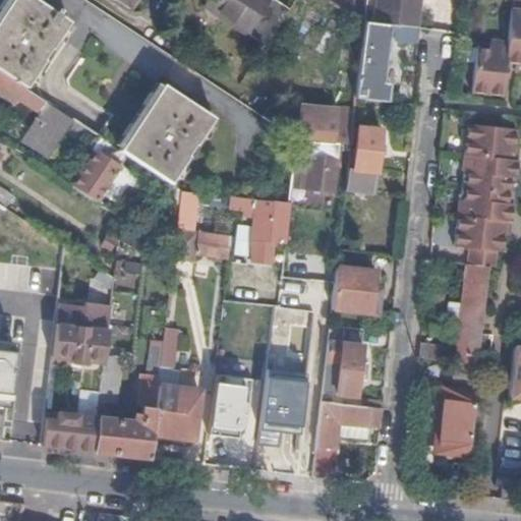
[(37,0),(9,0),(0,14),(0,71),(24,88),(68,20),(37,0)]
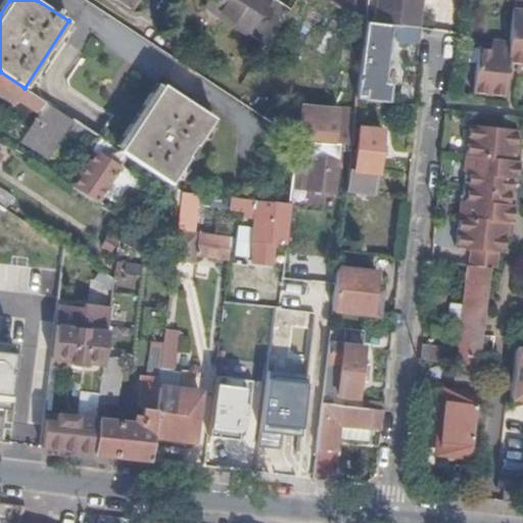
[(115,0),(134,11),(140,0),(115,0)]
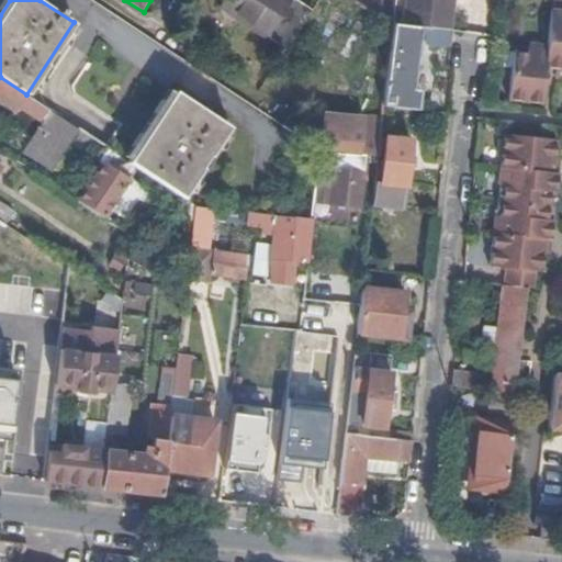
[(288,49),(314,10),(299,0),(223,0),(220,7),(266,37),(268,35),(288,49)]
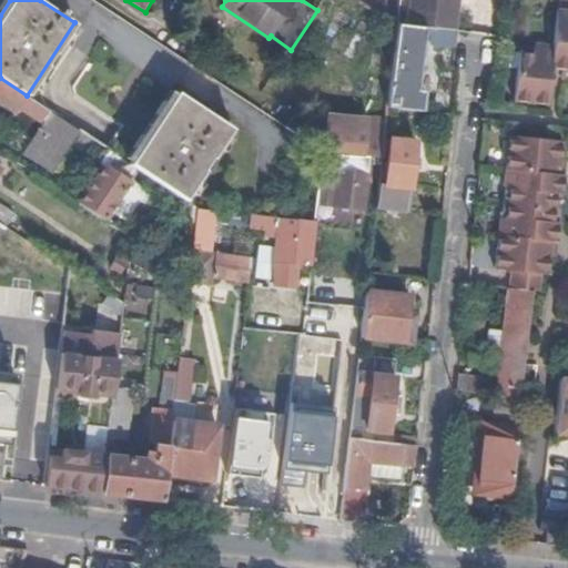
[(426,28),(454,31),(457,0),(415,0),(413,27),(426,28)]
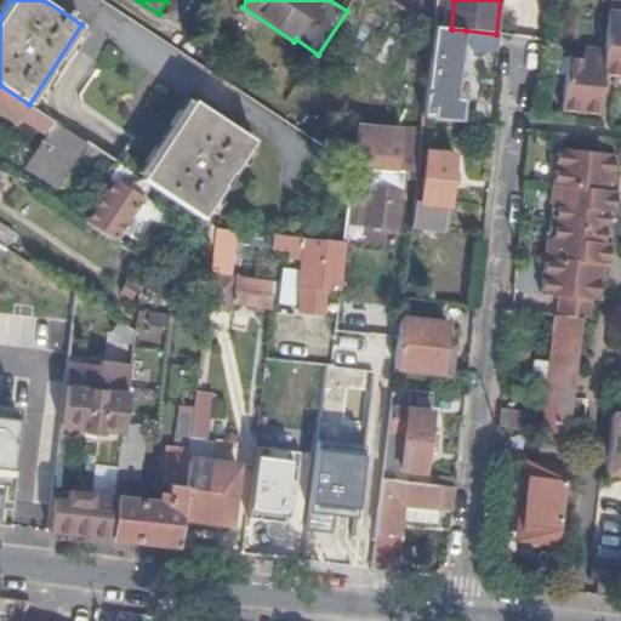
[(620,11),(611,10),(607,50),(587,47),(586,58),(569,57),(563,109),(600,114),(605,74),(607,68),(619,69),(619,75),(620,75),(620,11)]
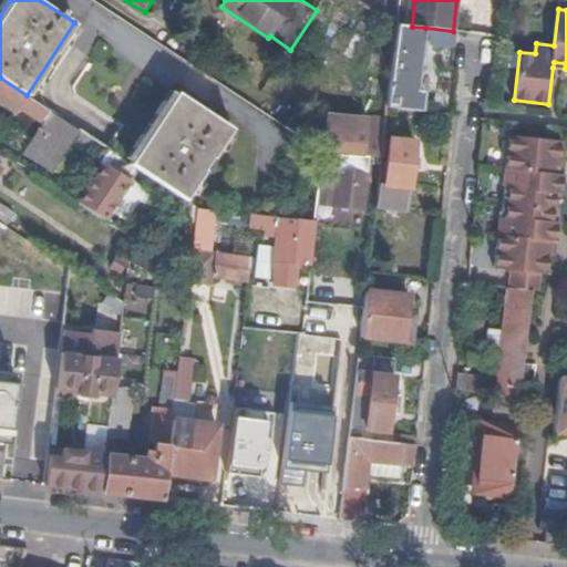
[(412,27),(398,26),(398,27),(388,107),(424,110),(426,92),(419,91),(423,44),(425,28),(412,27)]
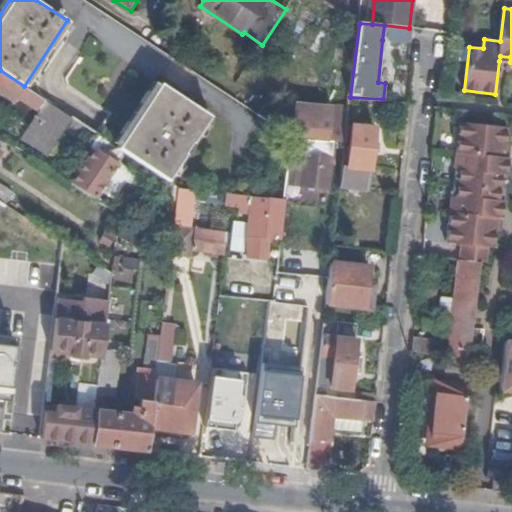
[(413,43),(414,28),(409,28),(384,25),(382,40),(413,43)]
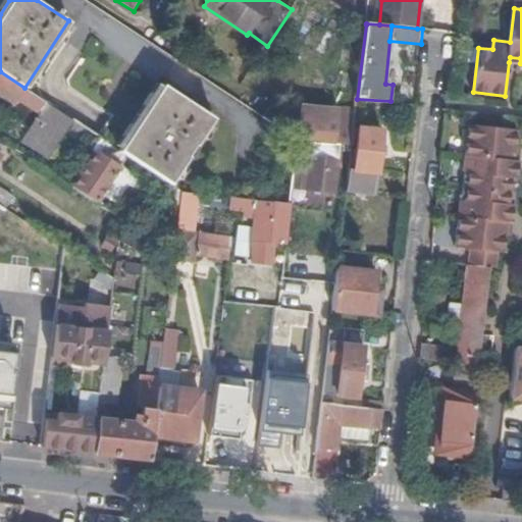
[(0,71),(0,86),(16,97),(41,113),(21,142),(48,159),(66,133),(74,119),(24,88),(0,71)]
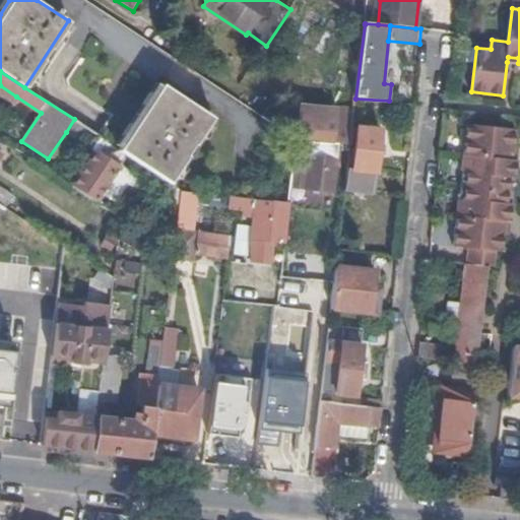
[(129,155),(166,180),(170,182),(212,116),(161,82),(119,148),(129,155)]
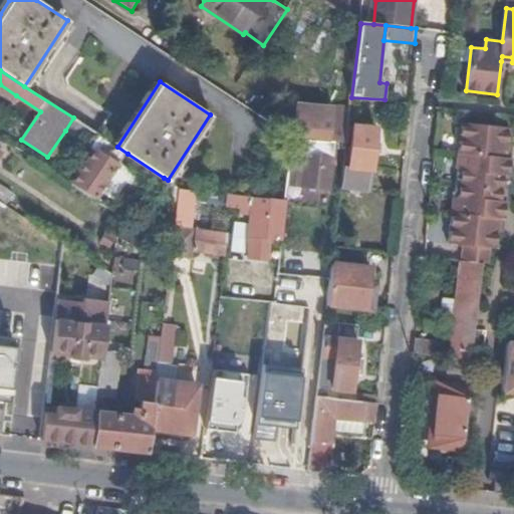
[(0,91),(14,100),(16,95),(0,84),(0,91)]
